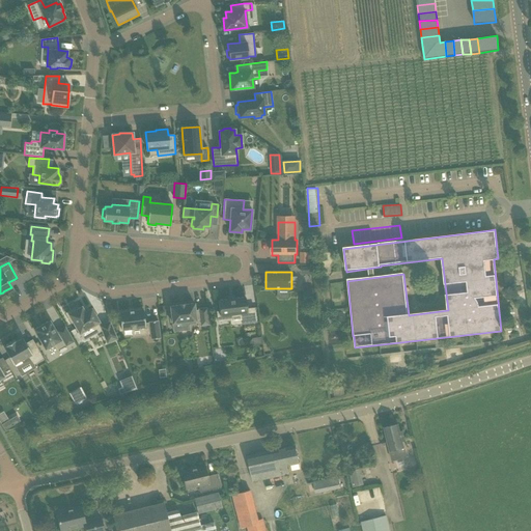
[(344,283),(335,283),(335,294),(345,294),(344,283)]
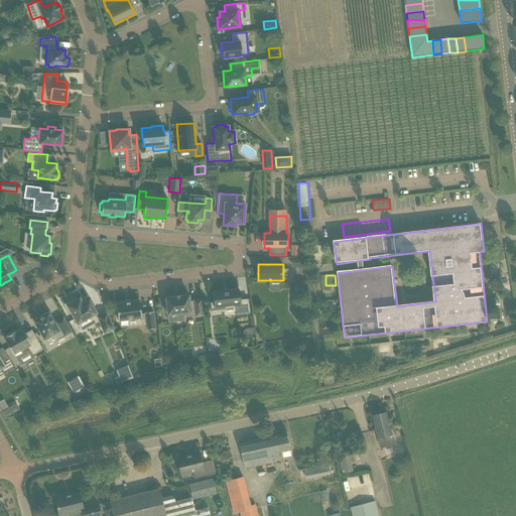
[(213,302),(211,303),(212,312),(224,311),(223,306),(232,305),(234,315),(249,313),(247,299),(240,300),(239,296),(238,288),(227,290),(227,289),(223,290),(212,292),(213,302)]
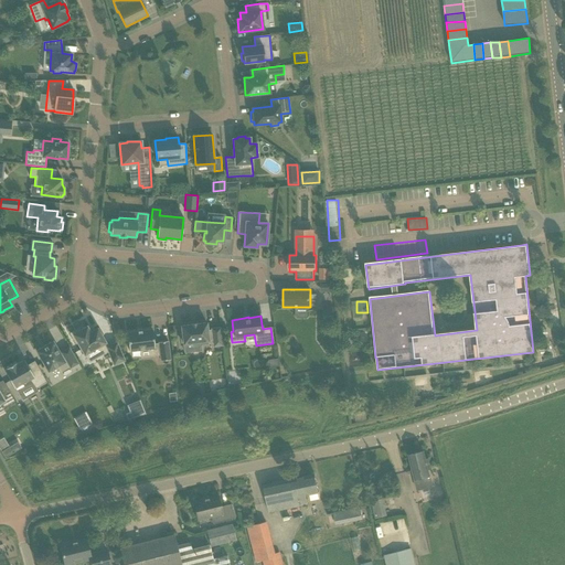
[(196,324),(196,323),(190,324),(181,326),(182,334),(180,334),(181,342),(183,342),(183,344),(208,341),(209,344),(213,343),(214,347),(222,345),(220,328),(212,329),(212,330),(208,330),(206,323),(196,324)]
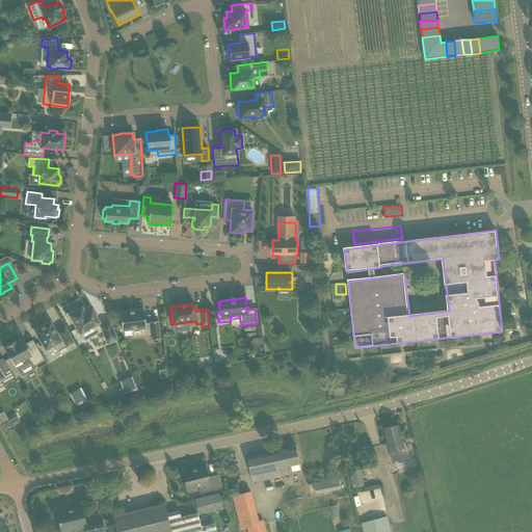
[(92,326),(98,334),(102,330),(107,344),(116,340),(110,322),(101,326),(99,323),(99,322),(91,310),(85,313),(82,308),(75,311),(75,310),(65,314),(72,323),(73,322),(79,334),(92,326)]
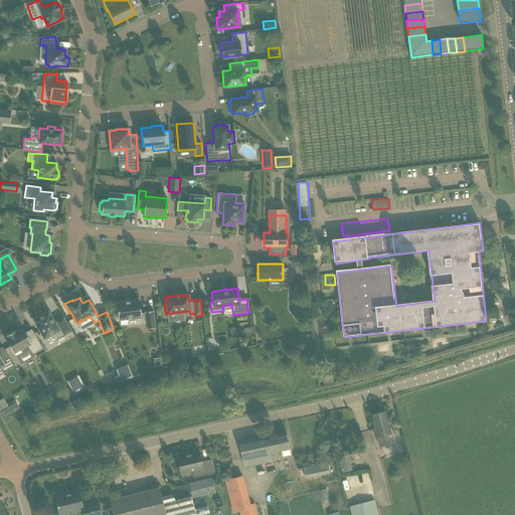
[(139,301),(116,303),(118,320),(128,319),(134,318),(142,325),(145,324),(145,330),(155,328),(153,311),(144,312),(145,313),(141,314),(139,301)]
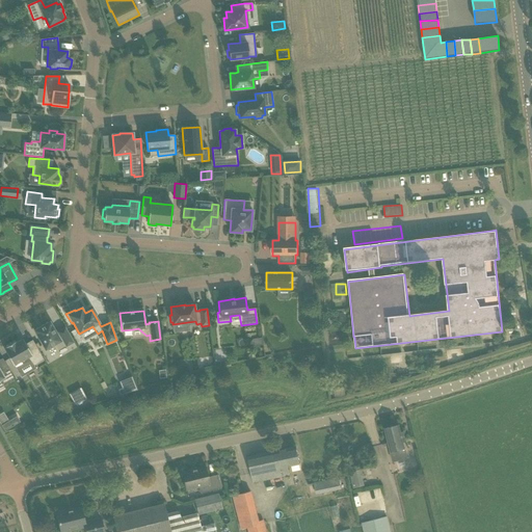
[(65,345),(65,346),(73,342),(64,327),(57,331),(58,333),(57,334),(50,321),(34,330),(45,349),(54,344),(57,349),(65,345)]
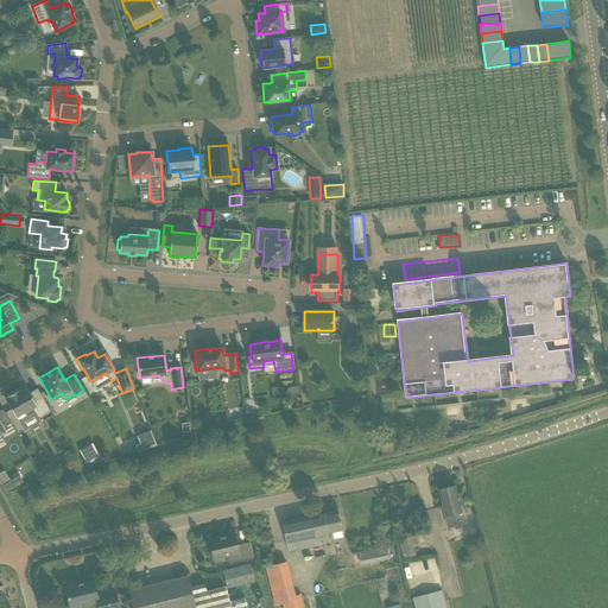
[(6,398),(5,399),(16,418),(17,417),(24,430),(40,420),(38,418),(50,411),(37,388),(30,393),(26,387),(19,391),(18,390),(5,397),(6,398)]
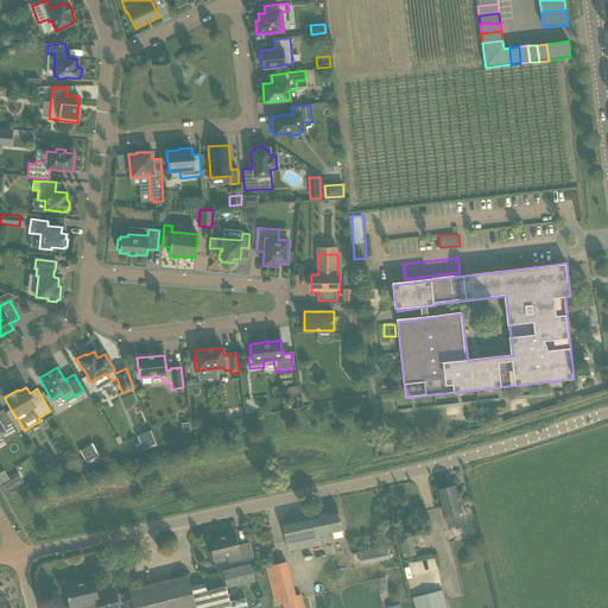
[(0,444),(5,443),(2,438),(16,431),(2,410),(0,411),(0,444)]
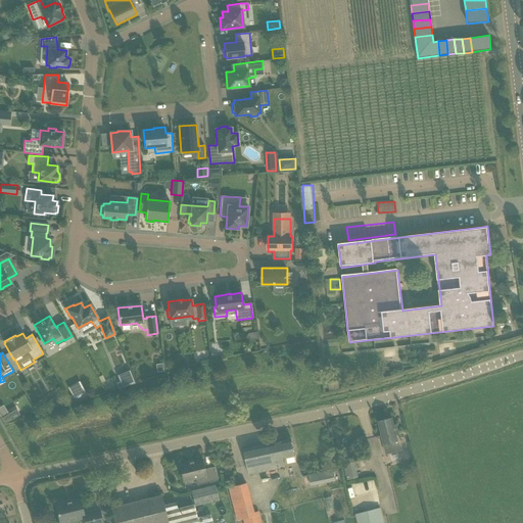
[(121,382),(116,383),(117,388),(134,383),(130,370),(117,375),(121,382)]
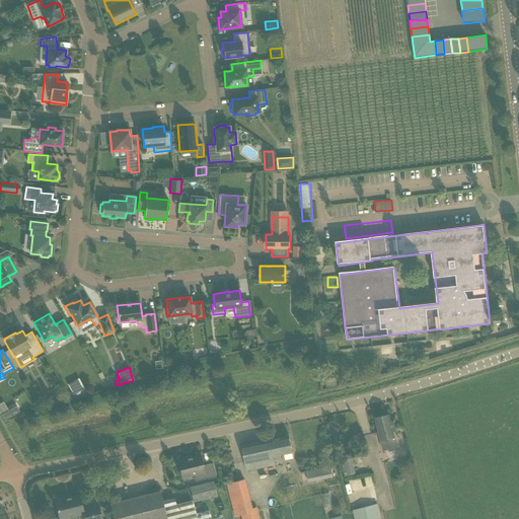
[(325,379),(326,387),(337,386),(336,378),(325,379)]
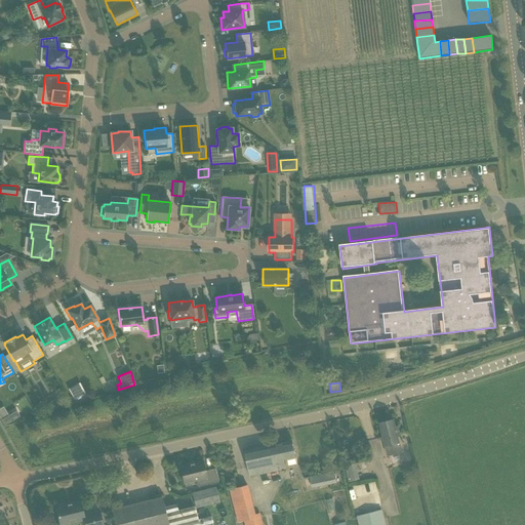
[(86,394),(82,387),(70,393),(74,400),(86,394)]
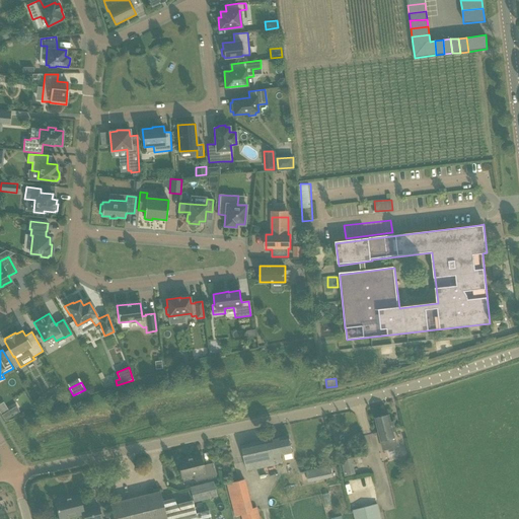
[(49,408),(59,401),(55,394),(45,400),(49,408)]
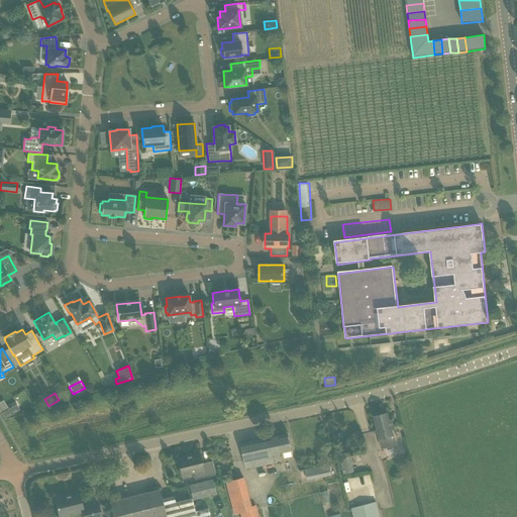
[(1,413),(4,419),(11,415),(8,409),(1,413)]
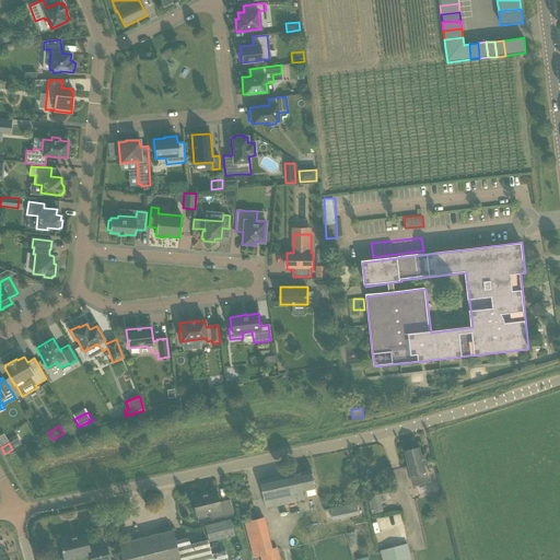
[(420,447),(419,447),(418,447),(419,448),(415,450),(415,448),(405,451),(413,485),(429,481),(424,465),(427,464),(424,455),(422,456),(420,447)]
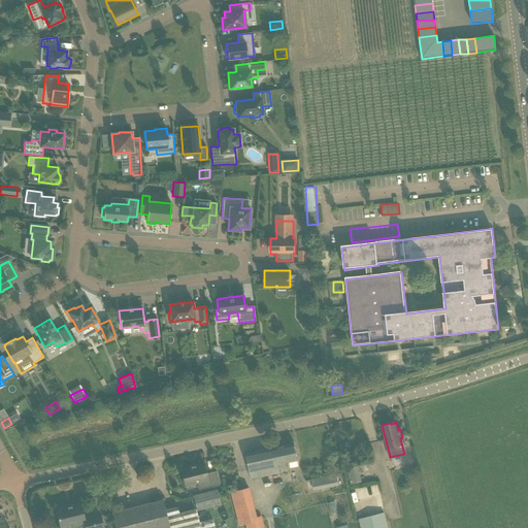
[(294,443),(245,454),(252,480),(288,471),(286,463),(298,461),(294,443)]
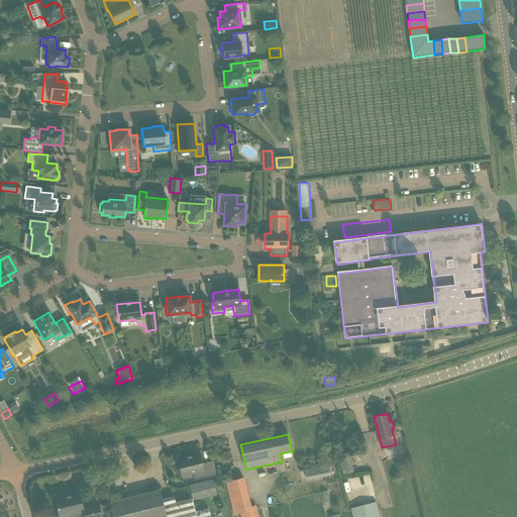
[(214,475),(211,461),(202,463),(200,453),(191,455),(191,456),(187,457),(187,456),(186,456),(186,457),(177,459),(181,476),(193,473),(195,480),(214,475)]
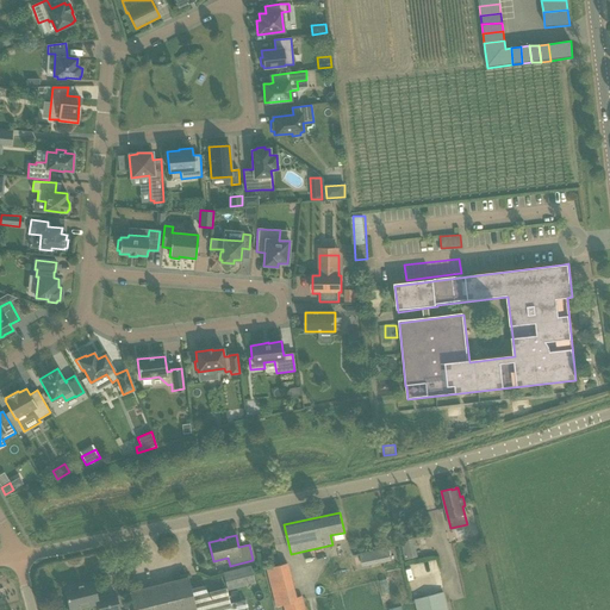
[(414,537),(400,541),(406,559),(418,555),(414,537)]
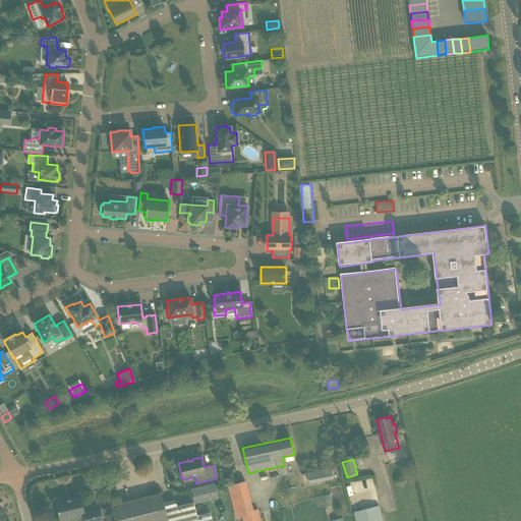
[(319,470),(322,482),(334,479),(332,467),(319,470)]
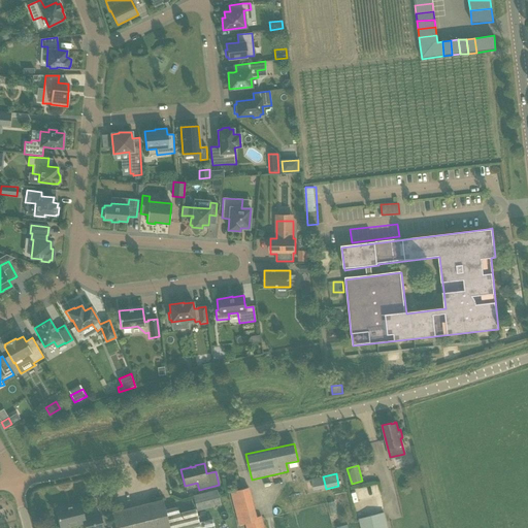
[(197,510),(221,504),(217,490),(193,496),(197,510)]
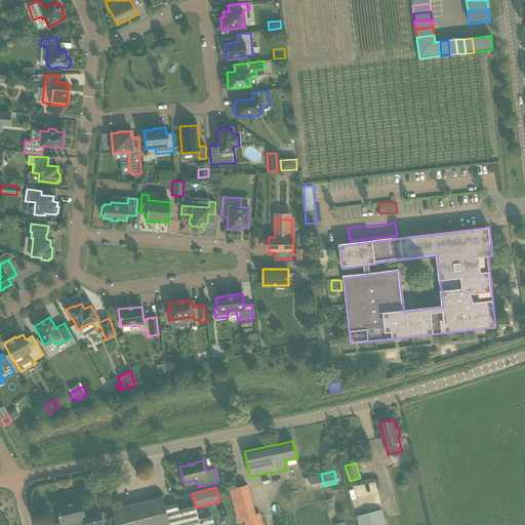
[(194,507),(178,510),(176,503),(164,508),(161,497),(112,510),(115,524),(213,524),(211,517),(197,520),(194,507)]
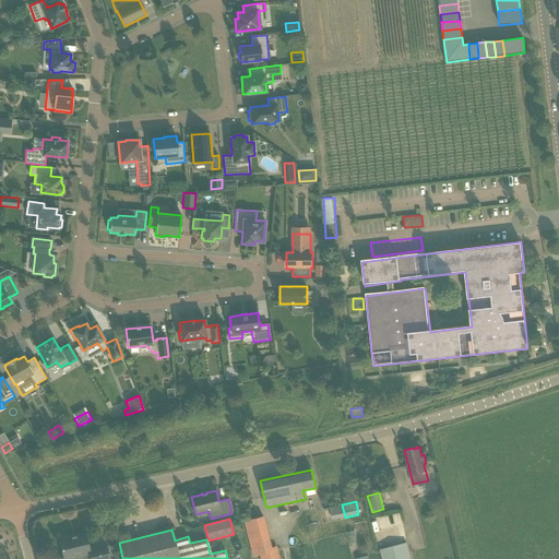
[(59,538),(63,558),(66,558),(90,554),(91,558),(109,558),(106,544),(88,548),(85,534),(70,537),(69,536),(59,538)]
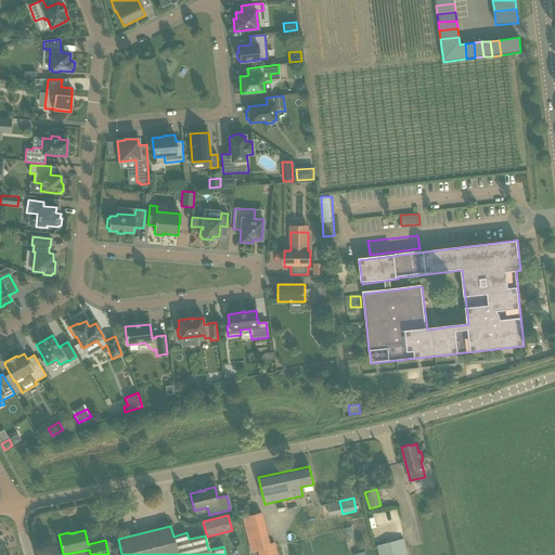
[(276,554),(271,533),(255,537),(259,554),(276,554)]
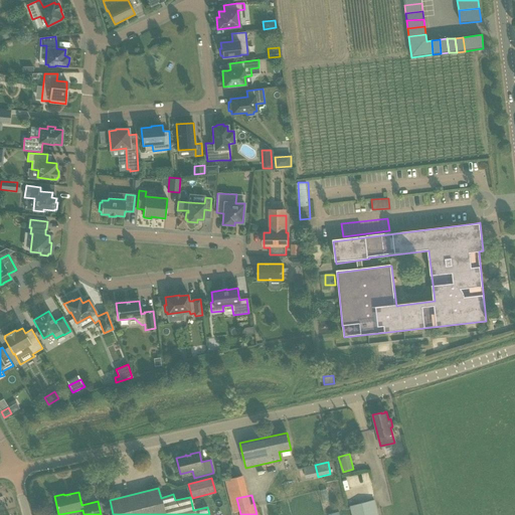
[(352,514),(377,514),(374,500),(350,506),(352,514)]
